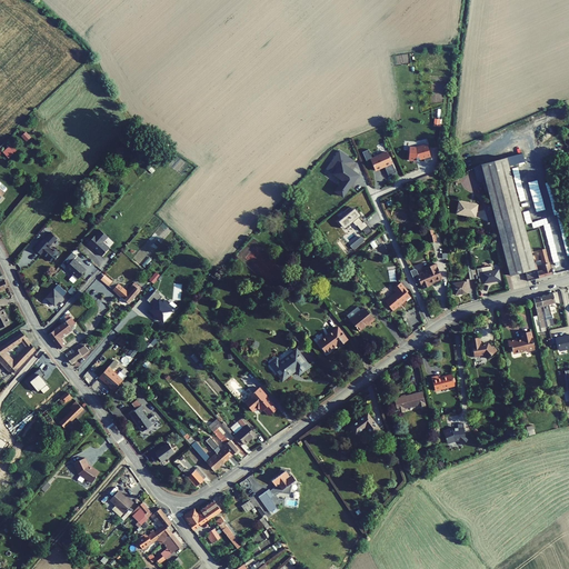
[(9,145),(1,152),(8,159),(16,151),(9,145)]
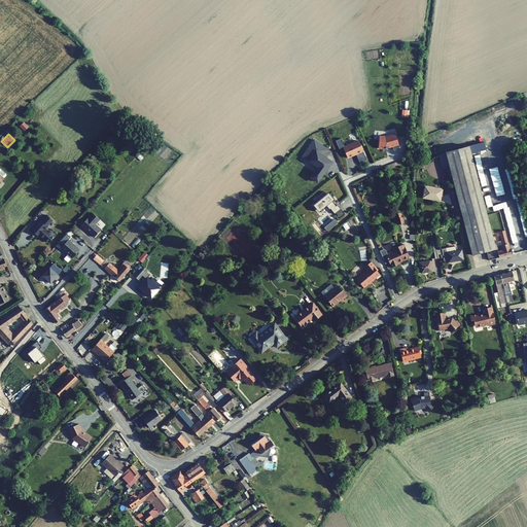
[(379,136),(379,148),(385,149),(392,147),(393,149),(399,147),(395,134),(385,137),(379,136)]
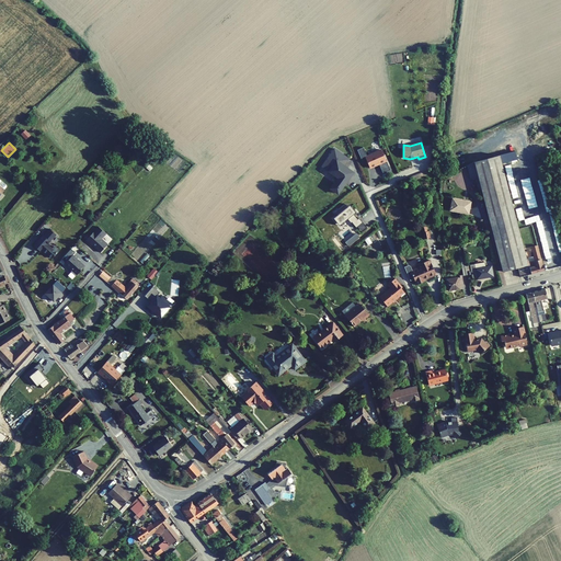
[(367,157),(363,148),(357,150),(362,159),(365,158),(370,168),(379,164),(381,170),(389,167),(381,150),(367,157)]
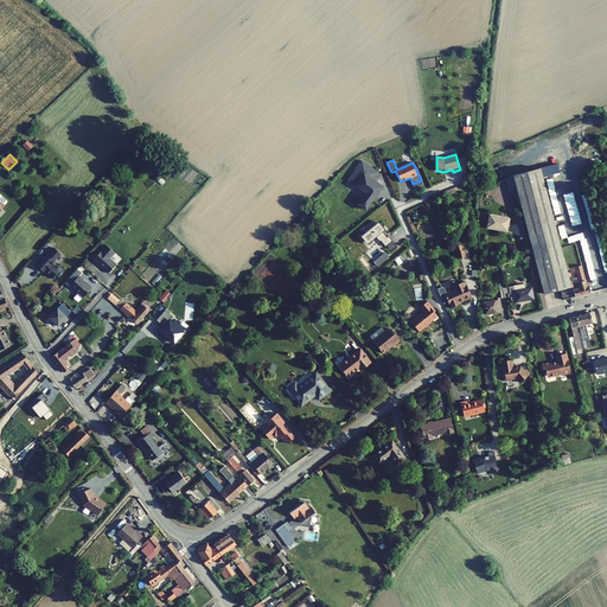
[(377,172),(362,161),(349,180),(363,190),(362,192),(365,195),(358,204),(365,210),(377,193),(376,192),(378,189),(374,185),(375,183),(371,179),(377,172)]
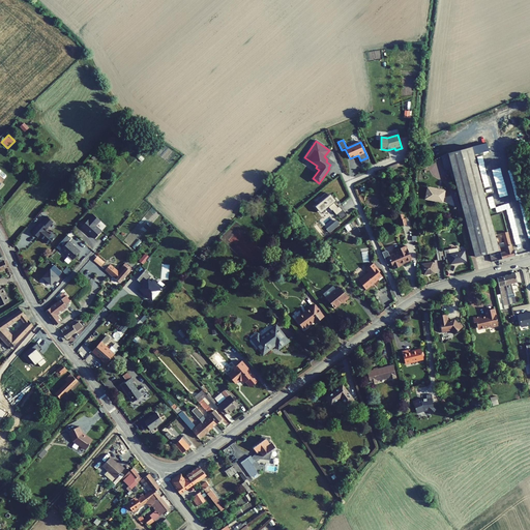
[(469,146),(471,154),(489,150),(487,142),(469,146)]
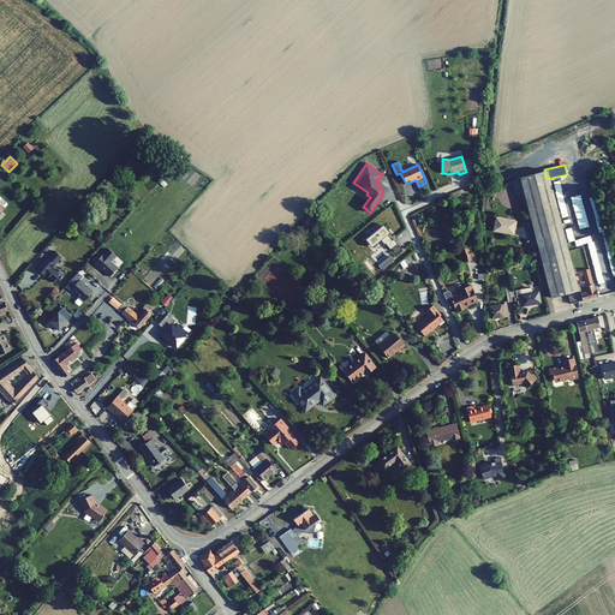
[(566,303),(577,300),(574,287),(574,286),(572,286),(547,179),(544,169),(520,177),(524,192),(520,193),(524,207),(527,206),(549,296),(563,292),(566,303)]
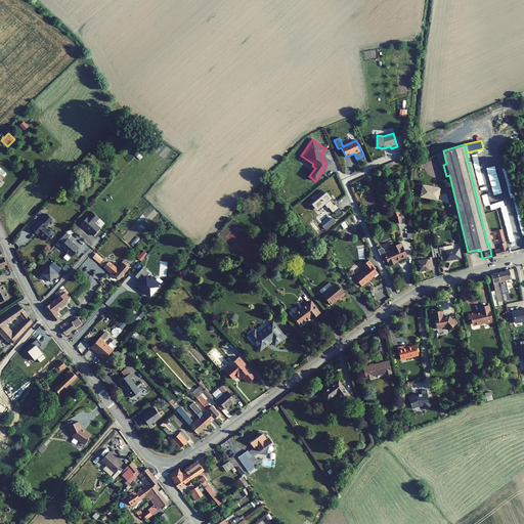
[(443,150),(436,154),(439,166),(443,165),(446,164),(443,150)]
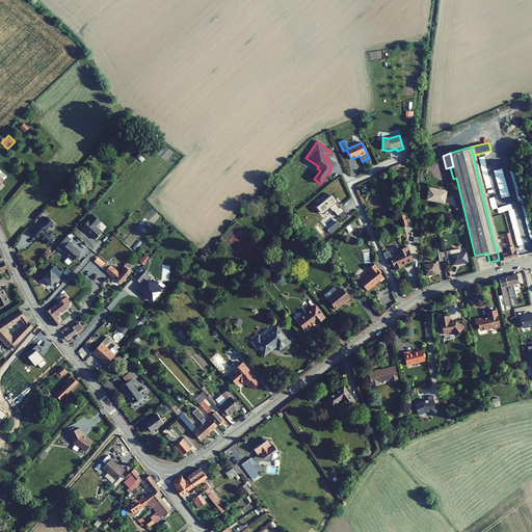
[(447,192),(429,188),(427,200),(444,203),(447,192)]
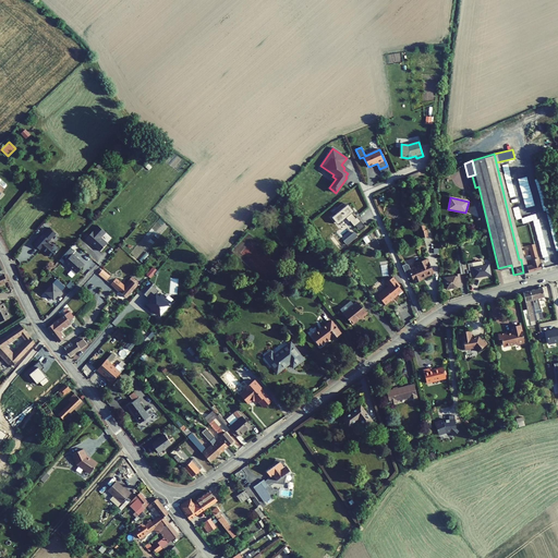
[(337,213),(336,215),(331,217),(335,221),(338,218),(341,221),(346,218),(349,221),(350,221),(354,227),(355,226),(361,221),(358,217),(355,218),(343,203),(335,210),(337,213)]
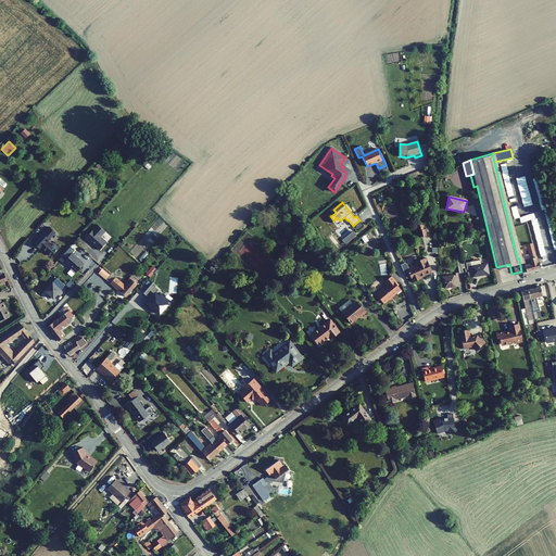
[(358,230),(364,226),(359,220),(354,225),(358,230)]
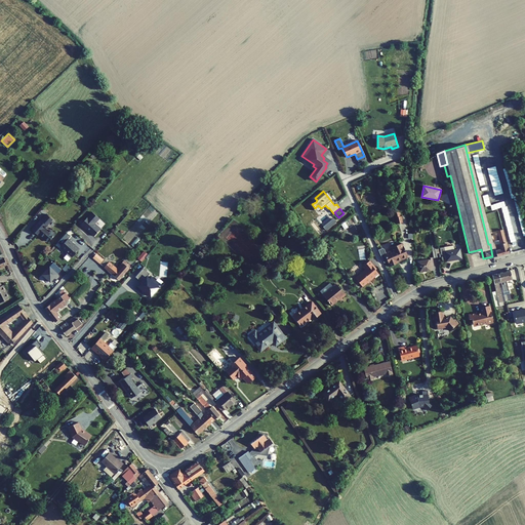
[(40,218),(31,228),(35,232),(36,230),(47,240),(56,231),(52,227),(50,229),(46,225),(52,217),(46,212),(40,218)]
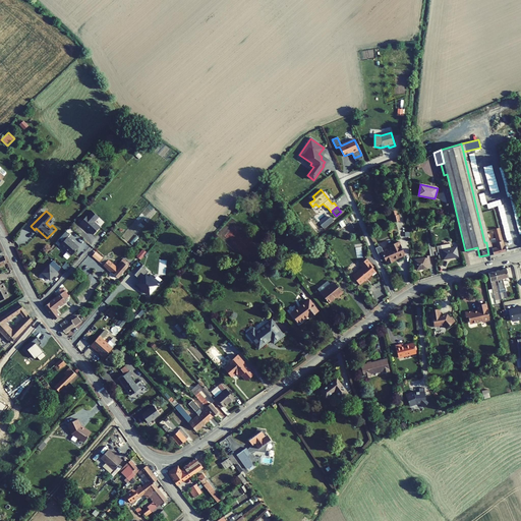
[(99,217),(92,211),(79,223),(83,227),(83,226),(93,235),(100,227),(94,222),(99,217)]
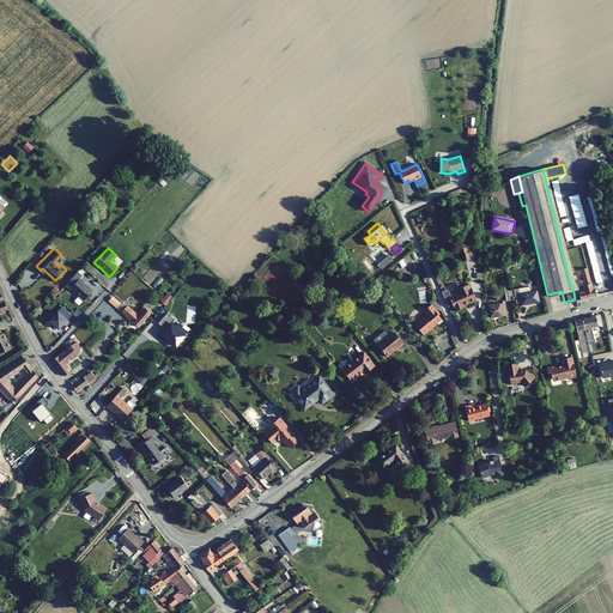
[(580,285),(572,286),(575,299),(589,296),(582,268),(576,269),(578,280),(580,285)]
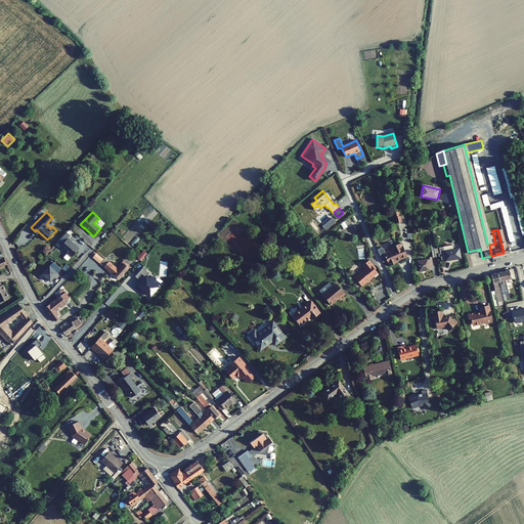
[(73,242),(69,237),(60,247),(67,253),(71,258),(79,249),(72,242),(73,242)]
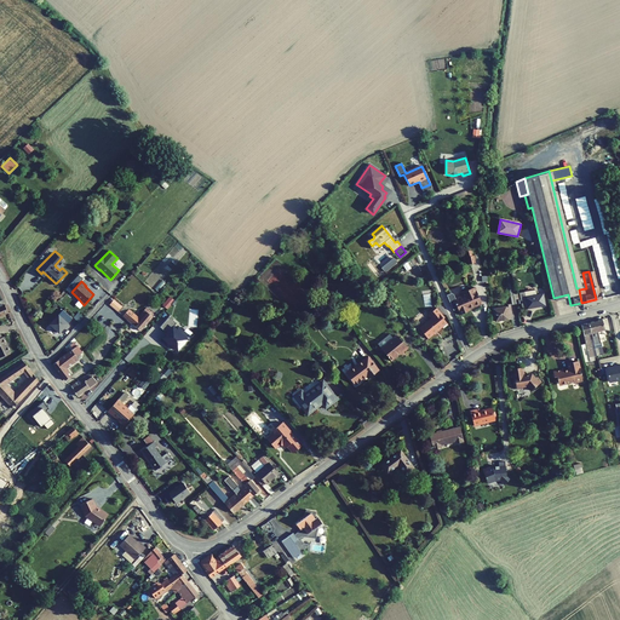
[(469,309),(482,304),(475,287),(461,293),(463,296),(454,299),(460,315),(470,310),(469,309)]
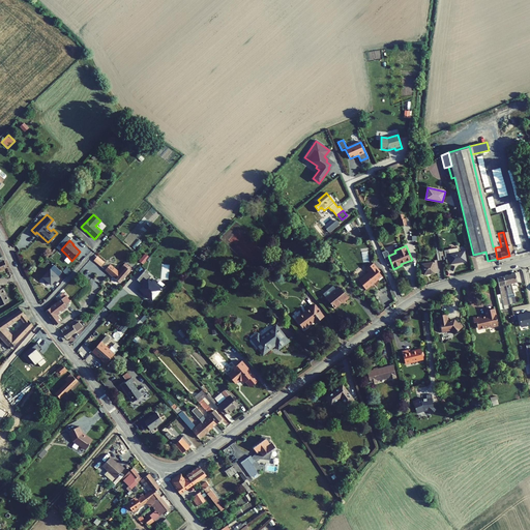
[(446,264),(466,261),(464,252),(459,253),(458,247),(444,251),(446,264)]
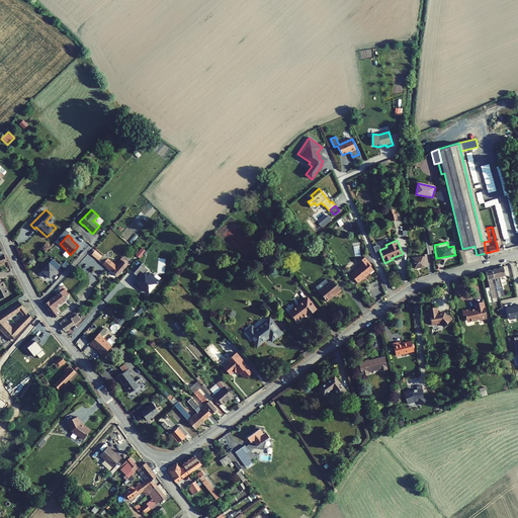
[(428,266),(426,254),(424,254),(425,256),(413,258),(414,268),(428,266)]
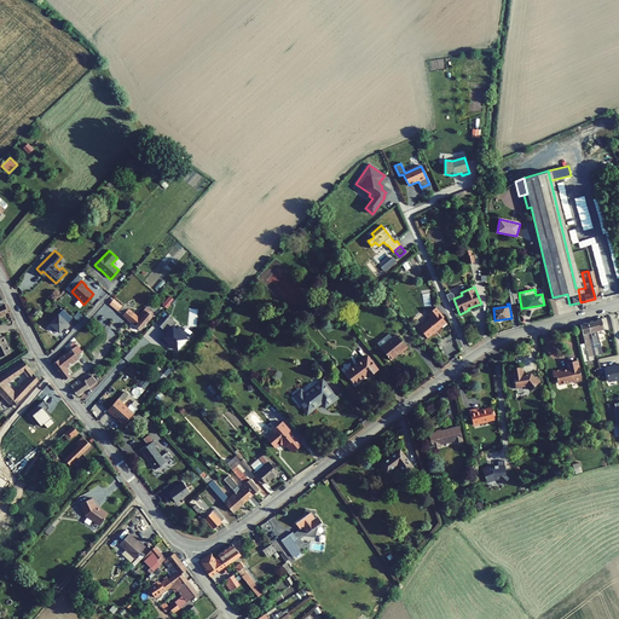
[(122,316),(128,308),(123,305),(119,311),(122,316)]
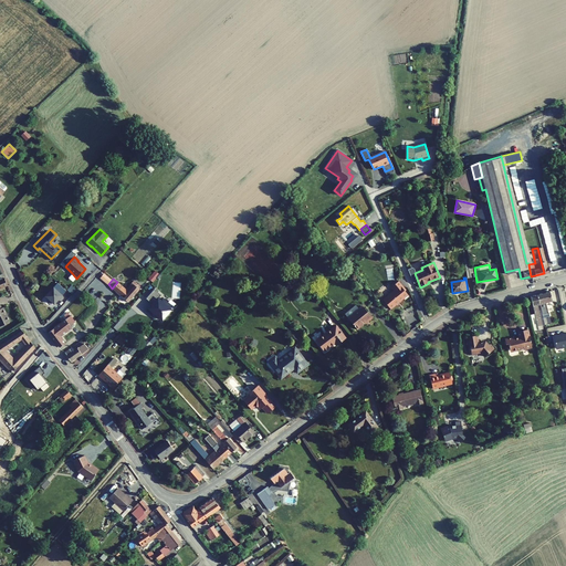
[(126,290),(121,295),(128,302),(139,290),(138,289),(140,286),(134,281),(126,290)]
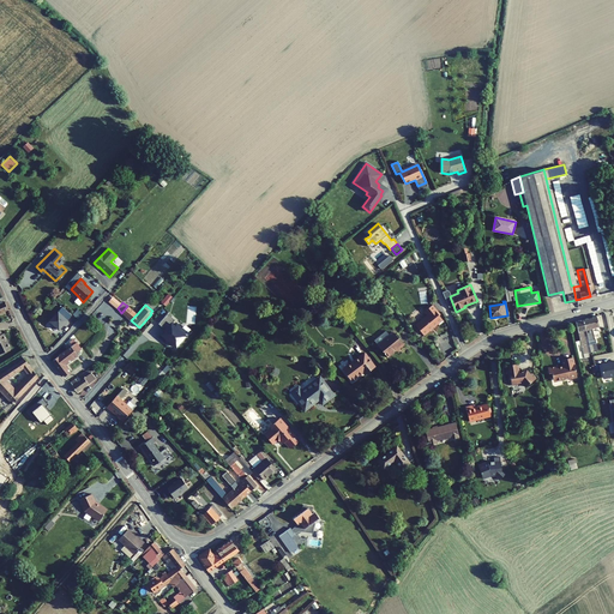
[(131,320),(137,314),(127,306),(121,313),(131,320)]
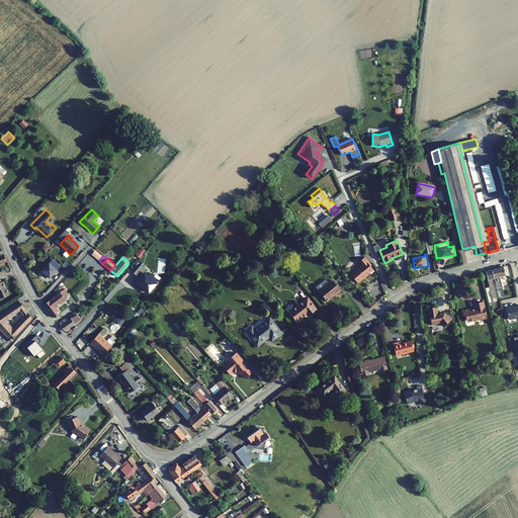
[(359,267),(348,276),(355,284),(367,275),(368,276),(372,273),(366,266),(368,265),(363,259),(357,264),(359,267)]
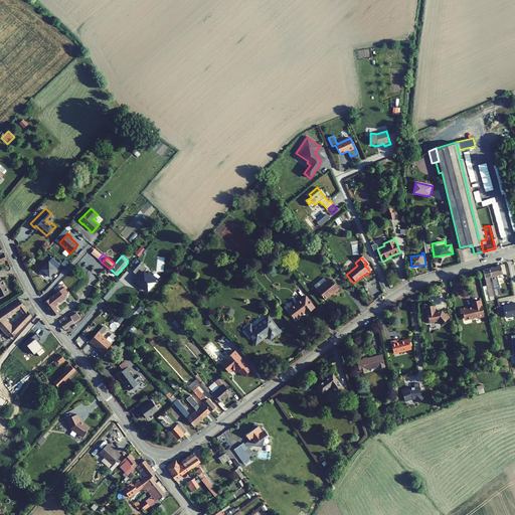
[(49,277),(56,269),(48,262),(41,270),(49,277)]
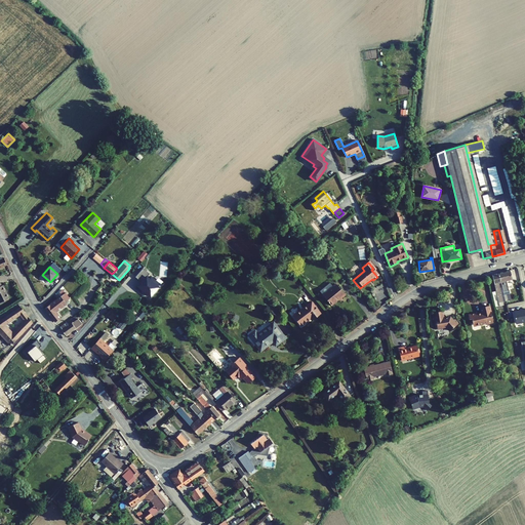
[(150,274),(143,269),(135,277),(142,282),(136,288),(142,293),(144,291),(151,296),(158,287),(154,283),(155,281),(151,277),(149,279),(147,277),(150,274)]
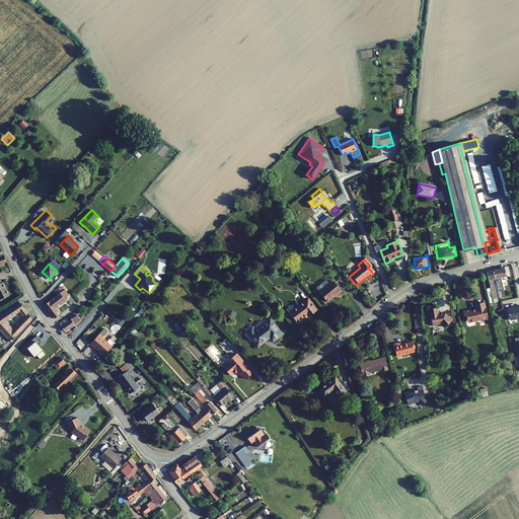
[(504,267),(493,270),(495,279),(498,289),(503,288),(501,278),(506,276),(504,267)]
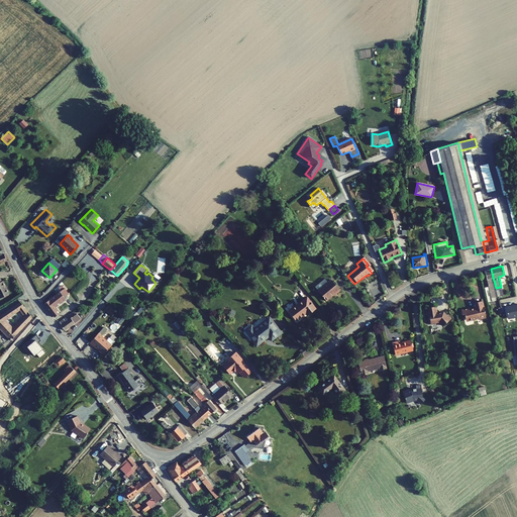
[(492,301),(491,298),(495,297),(497,297),(493,278),(491,269),(485,271),(489,287),(485,288),(488,302),(492,301)]
